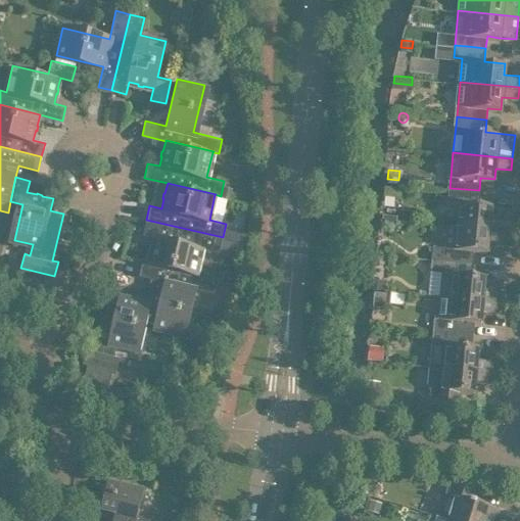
[(384,184),(383,194),(402,196),(403,186),(384,184)]
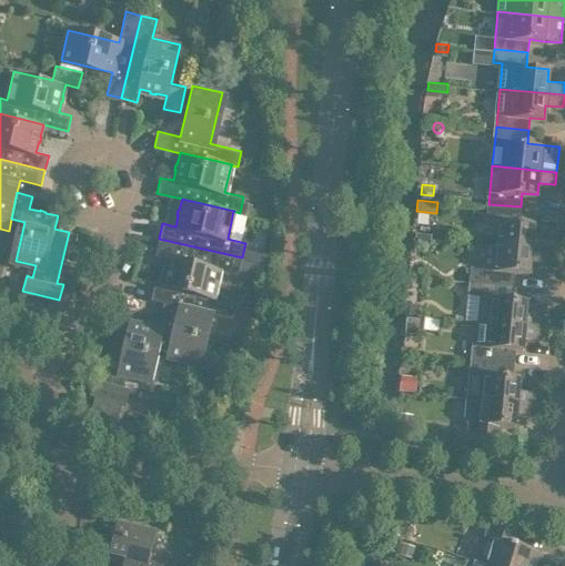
[(242,202),(240,213),(248,214),(251,203),(242,202)]
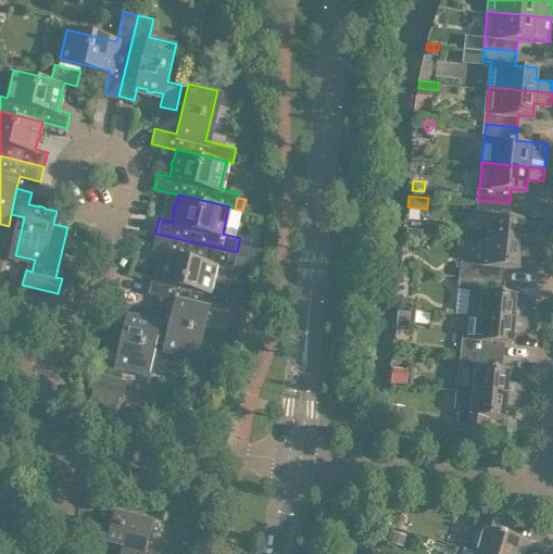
[(476,213),(488,214),(486,238),(537,243),(539,231),(522,230),(523,217),(508,216),(510,202),(478,200),(476,213)]
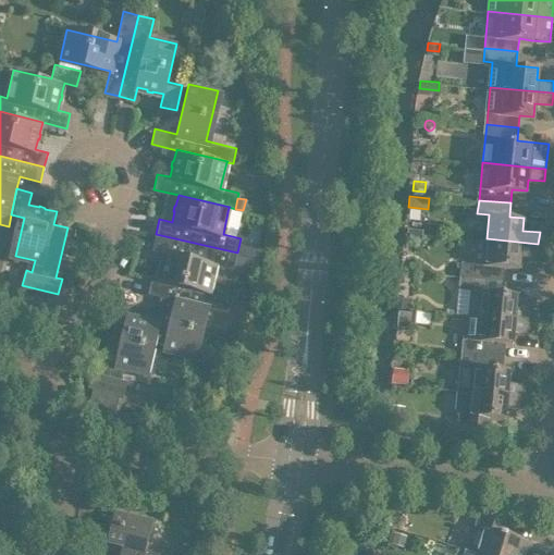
[(237,253),(156,234),(152,248),(165,251),(162,261),(161,261),(160,267),(161,267),(158,279),(209,292),(209,291),(216,263),(234,268),(237,253)]
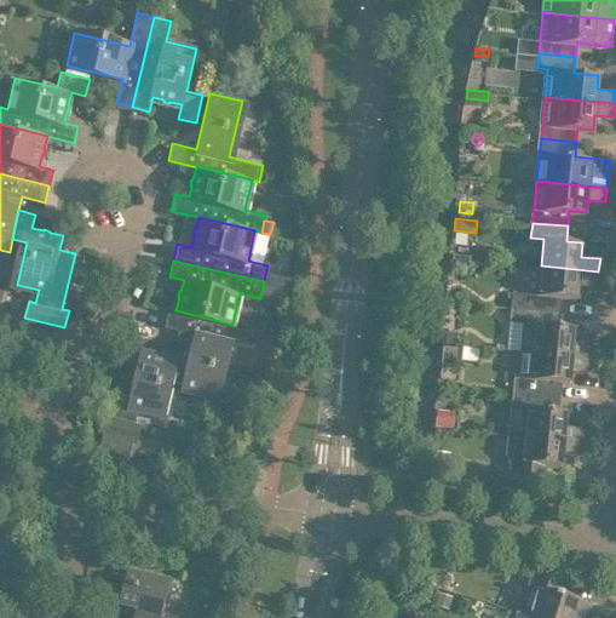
[(598,272),(541,265),(528,264),(524,293),(513,292),(512,305),(545,308),(559,309),(560,295),(577,296),(579,282),(597,285),(598,272)]
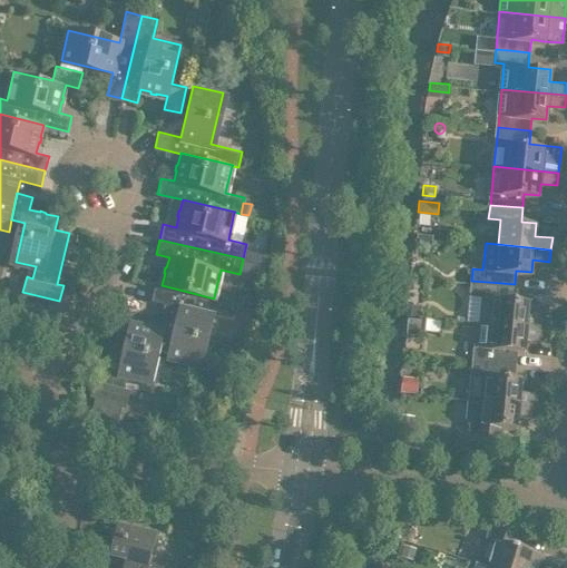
[(544,326),(545,314),(527,312),(529,300),(514,299),(515,284),(501,283),(471,281),(470,294),(479,295),(477,319),(544,326)]
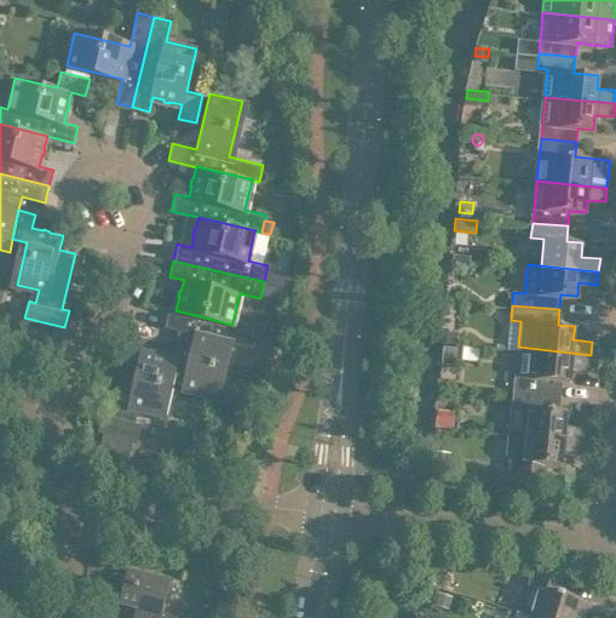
[(195,332),(193,347),(184,382),(183,382),(182,388),(213,396),(226,341),(255,347),(259,330),(232,324),(232,325),(176,310),(168,308),(165,325),(195,332)]
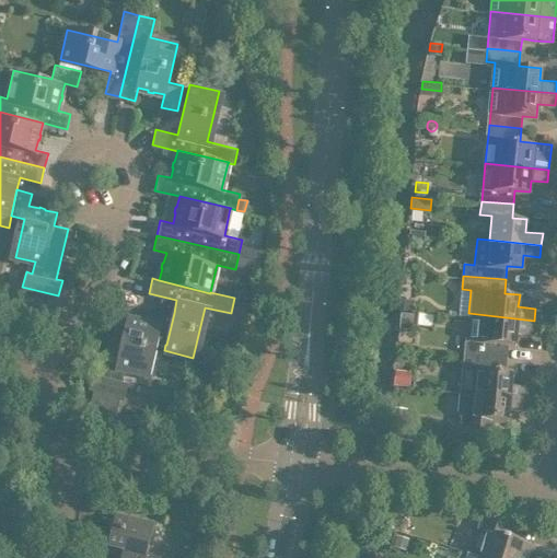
[(402,297),(401,306),(414,307),(415,298),(402,297)]
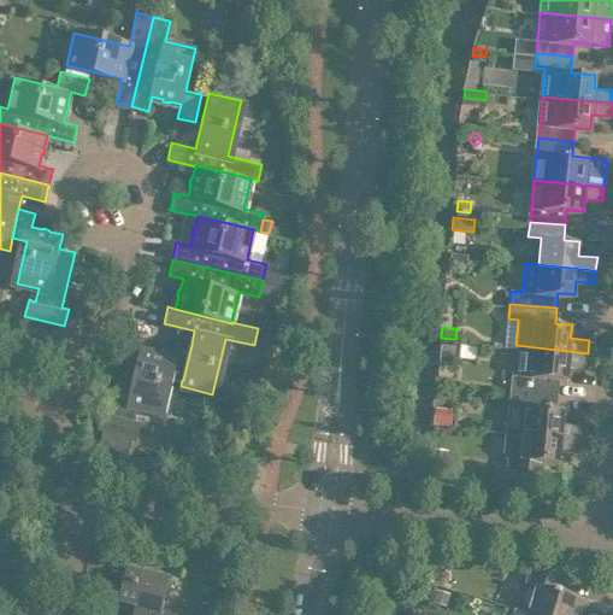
[(441,340),(440,358),(453,359),(454,340),(441,340)]
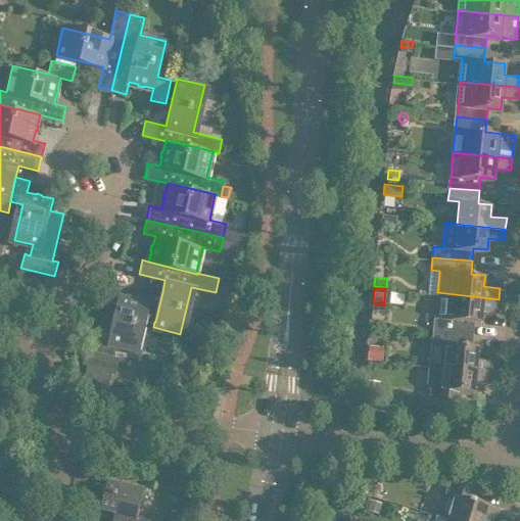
[(162,292),(148,289),(145,300),(135,297),(136,296),(131,295),(130,296),(120,294),(116,305),(103,302),(92,349),(86,348),(83,363),(116,371),(120,357),(113,354),(116,344),(135,348),(142,319),(154,322),(155,322),(162,292)]
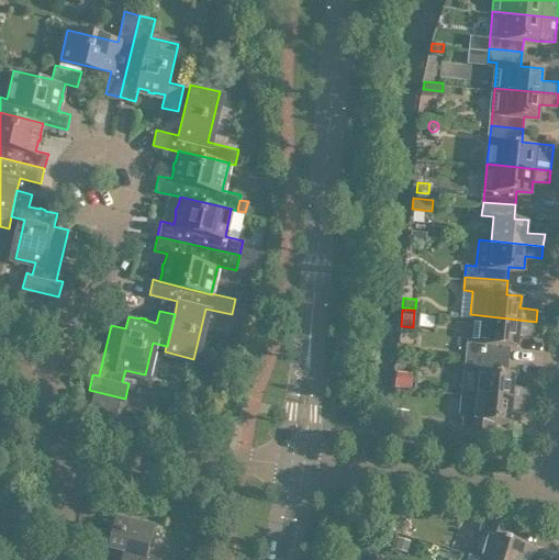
[(533,347),(536,322),(483,316),(470,314),(467,314),(464,354),(494,357),(495,344),(533,347)]
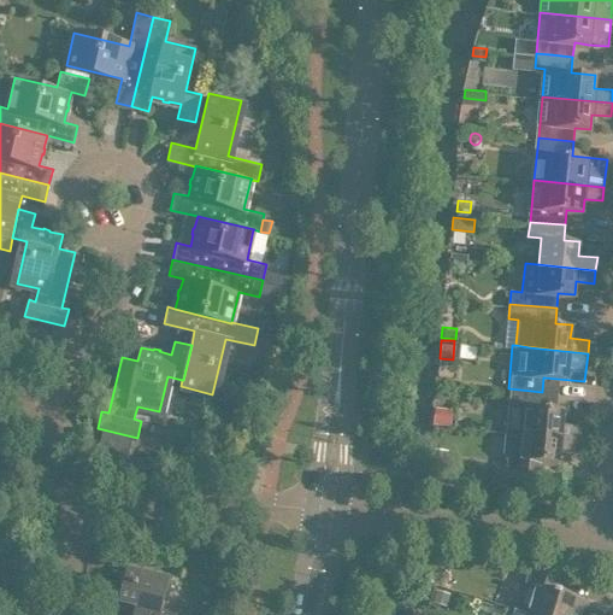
[(505,431),(579,437),(581,423),(563,422),(564,408),(541,406),(542,392),(508,388),(505,431)]
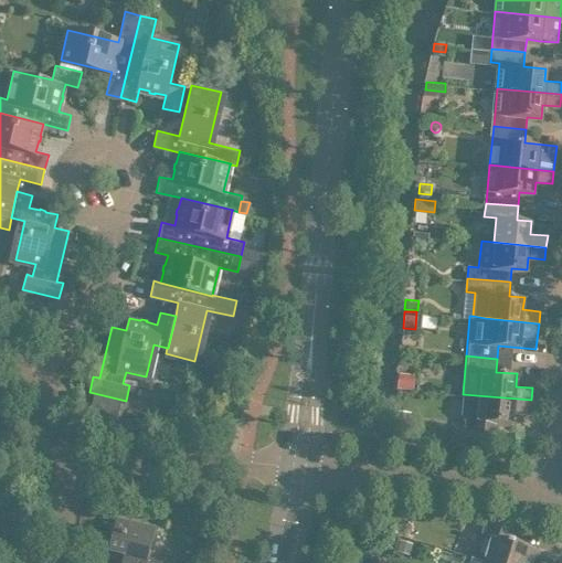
[(400,369),(398,384),(412,386),(414,371),(400,369)]
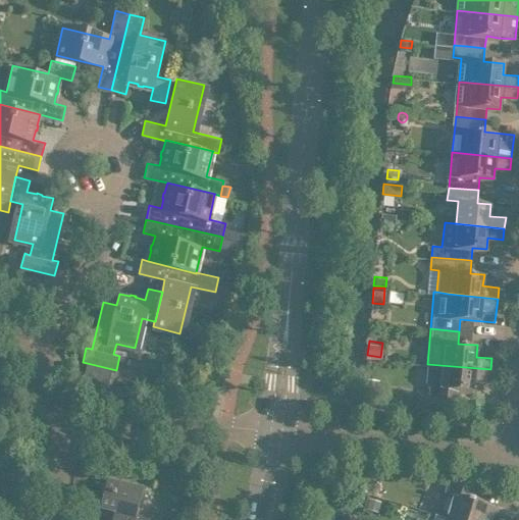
[(428,399),(458,401),(459,388),(473,390),(473,378),(489,380),(490,369),(427,364),(426,381),(429,385),(428,399)]
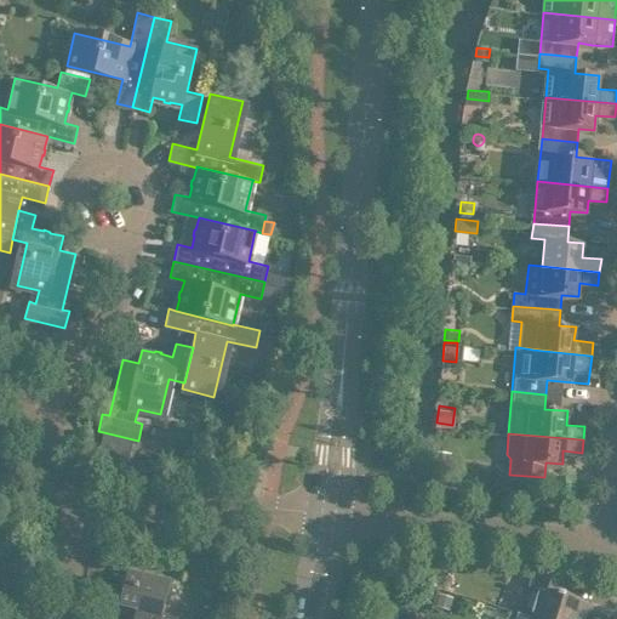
[(129,463),(131,454),(101,447),(100,455),(129,463)]
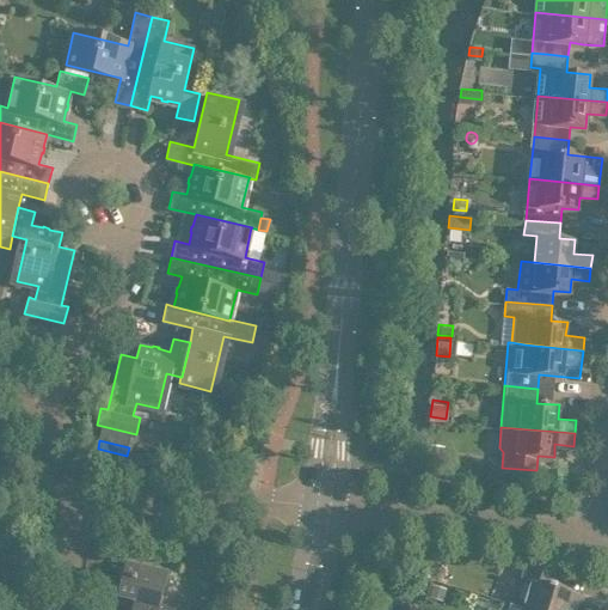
[(428,441),(427,456),(440,457),(440,443),(428,441)]
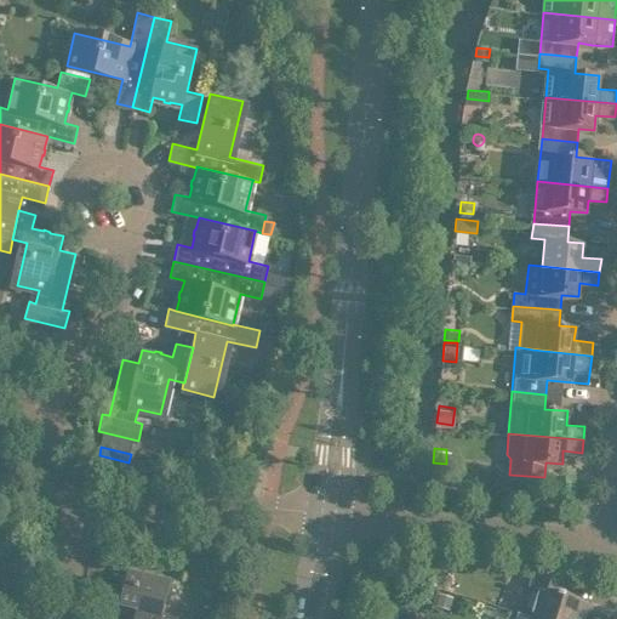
[(132,618),(177,618),(181,611),(165,606),(172,577),(129,566),(119,603),(136,607),(132,618)]
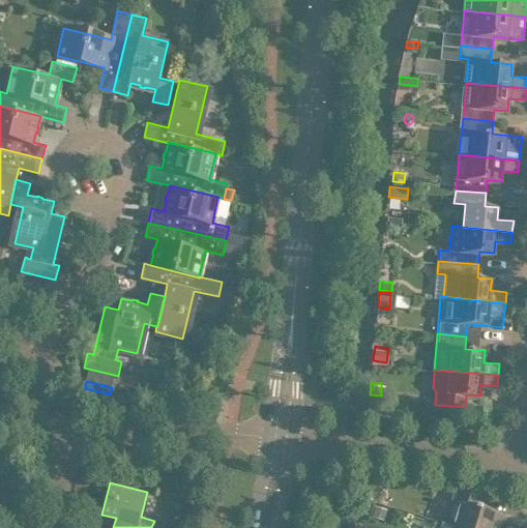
[(458,511),(454,524),(465,527),(497,527),(502,512),(477,505),(480,492),(457,485),(449,509),(458,511)]
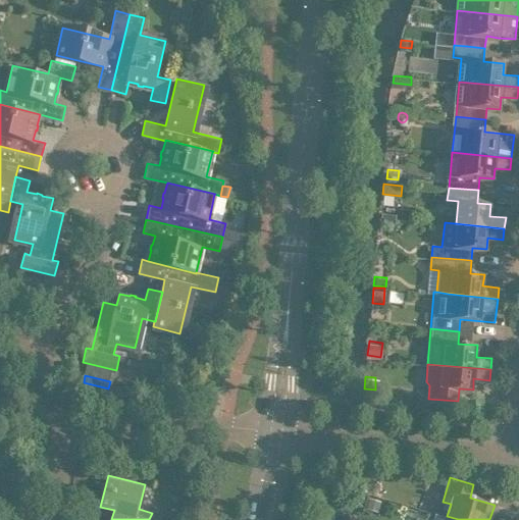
[(366,508),(378,511),(381,501),(369,497),(366,508)]
